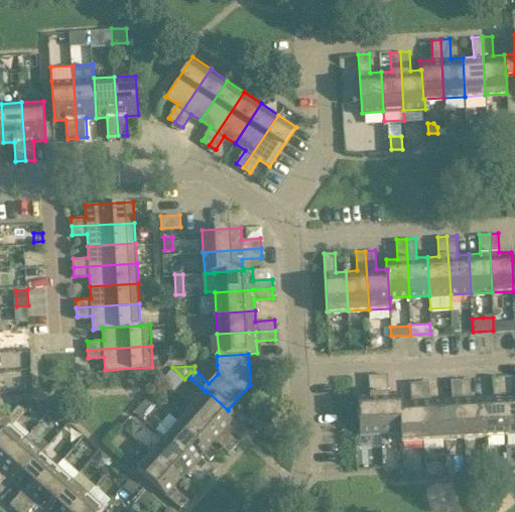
[(382,431),(400,430),(402,430),(401,401),(400,391),(388,392),(387,372),(378,373),(382,431)]
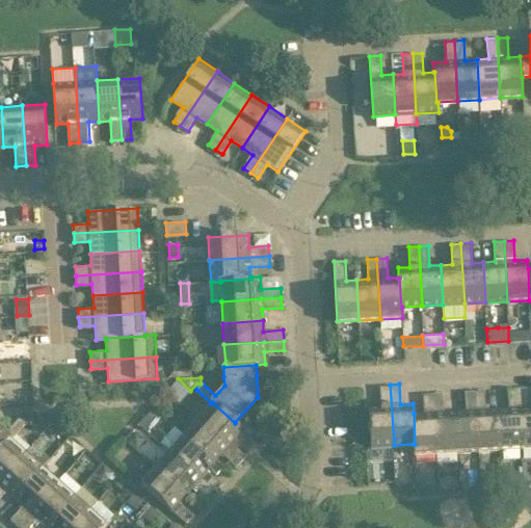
[(394,445),(390,385),(379,386),(381,405),(369,406),(371,446),(394,445)]
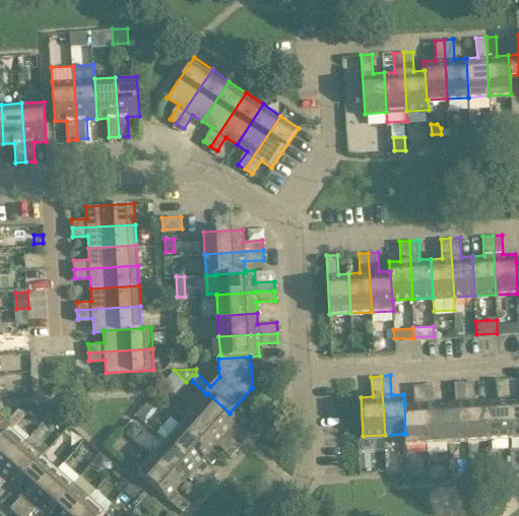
[(506,379),(510,437),(518,436),(518,397),(517,378),(506,379)]
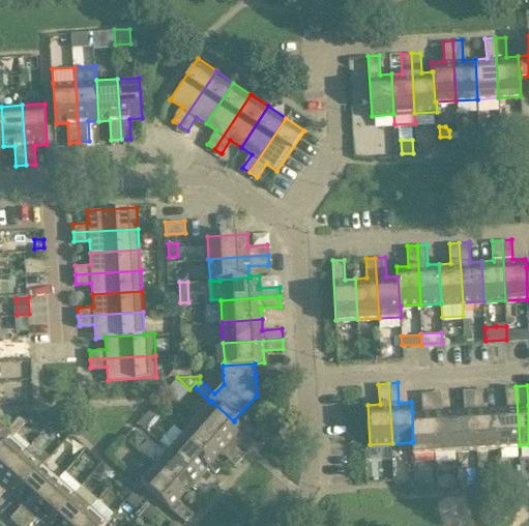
[(498,446),(520,445),(516,386),(506,386),(507,406),(496,407),(498,446)]
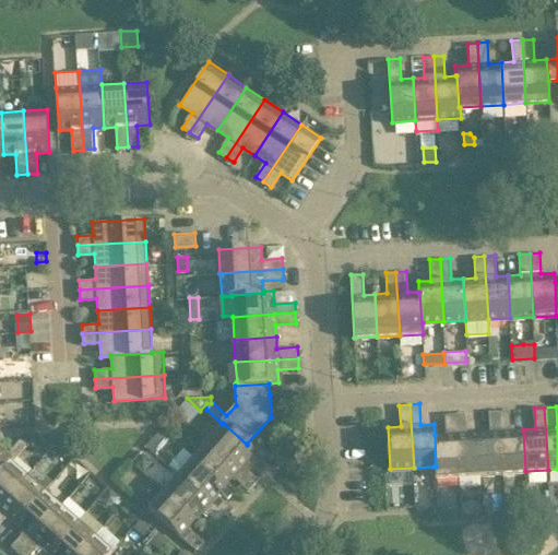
[(481,474),(503,472),(499,410),(488,411),(490,432),(478,432),(481,474)]
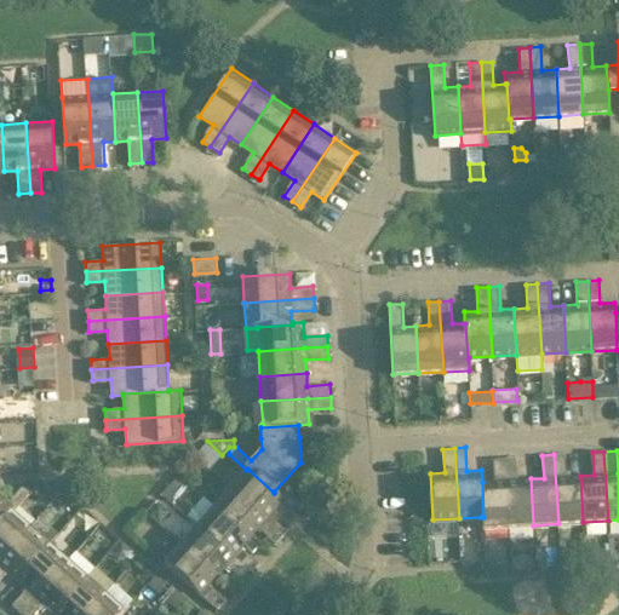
[(559,523),(583,522),(580,476),(567,477),(566,454),(554,454),(559,523)]
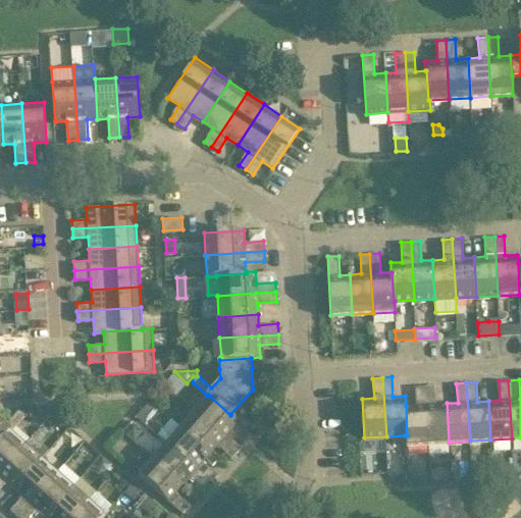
[(406,445),(428,444),(425,384),(415,385),(416,405),(406,406),(407,435),(405,435),(406,445)]
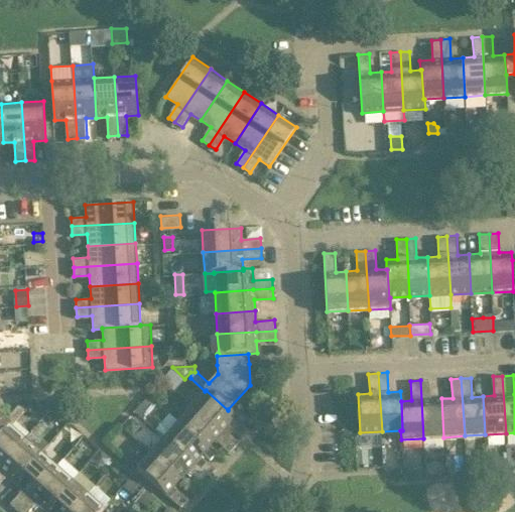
[(423,438),(443,437),(441,398),(430,399),(429,380),(420,380),(423,438)]
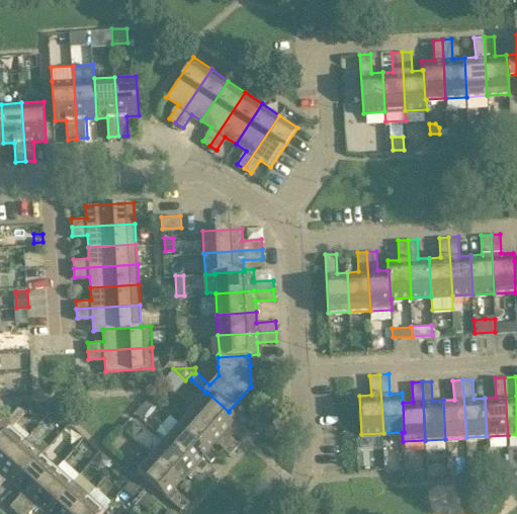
[(192,407),(236,446),(243,439),(229,426),(237,417),(229,411),(229,412),(206,392),(205,393),(192,407)]
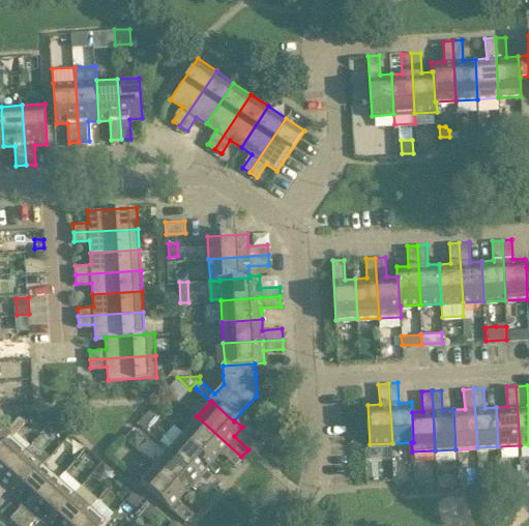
[(162,412),(152,404),(143,414),(152,424),(162,412)]
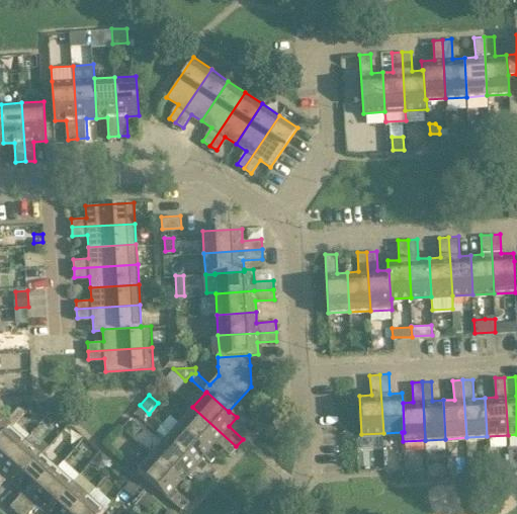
[(236,446),(192,407),(179,423),(208,449),(216,441),(230,453),(236,446)]
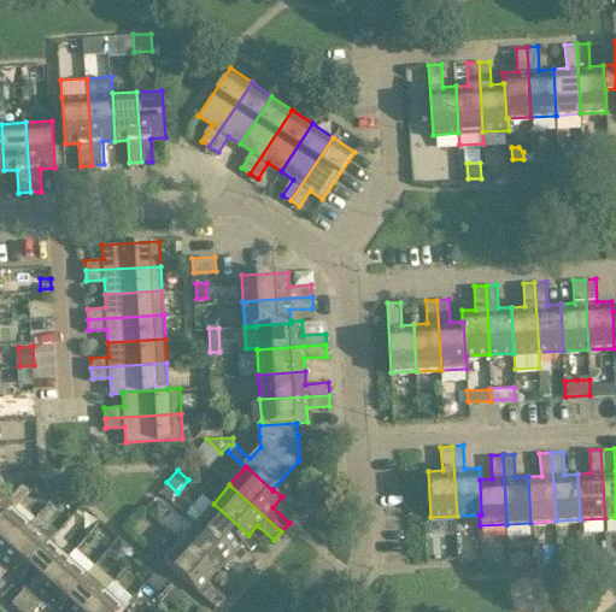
[(0,522),(13,508),(13,510),(29,492),(29,486),(22,486),(7,501),(0,494),(0,522)]
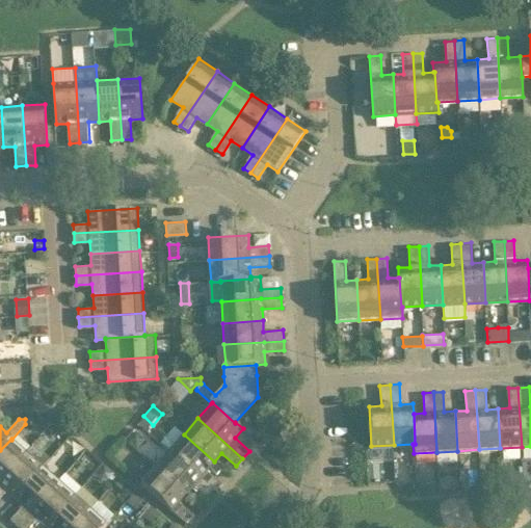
[(136,447),(144,438),(135,429),(127,440),(136,447)]
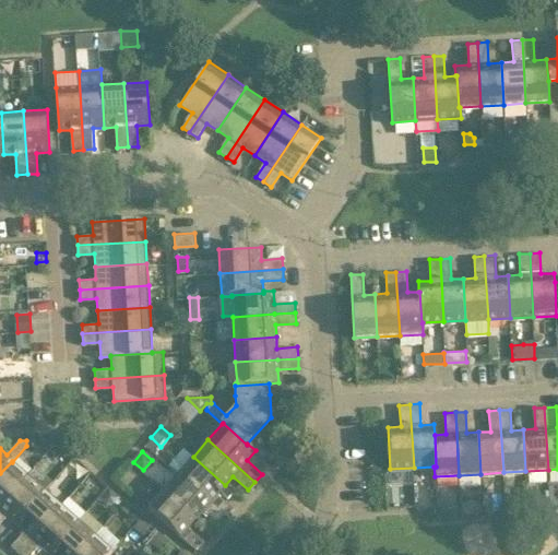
[(225,485),(193,457),(178,473),(225,516),(233,507),(217,494),(225,485)]
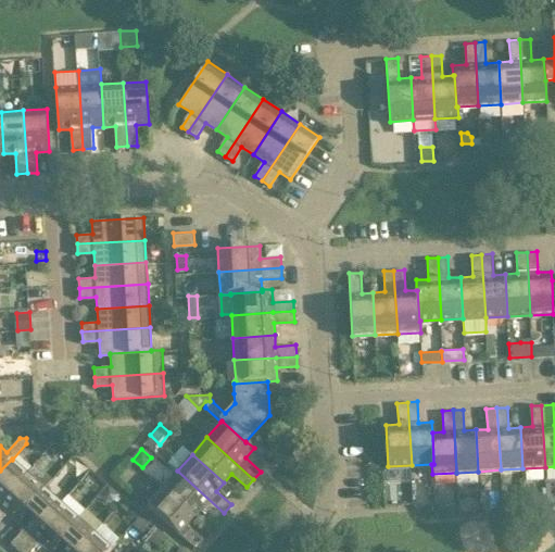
[(0,504),(28,474),(12,460),(12,459),(0,471),(0,504)]
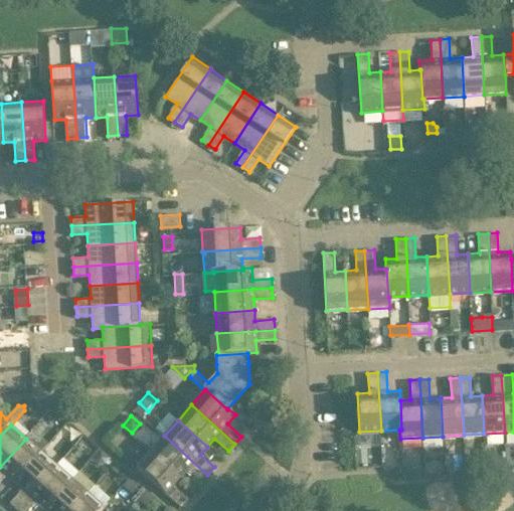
[(150,451),(180,477),(187,469),(201,481),(207,475),(164,436),(150,451)]
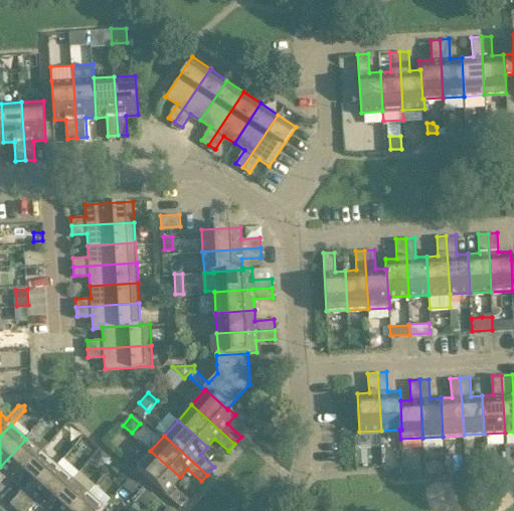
[(15,481),(41,452),(26,439),(0,467),(0,480),(6,473),(15,481)]
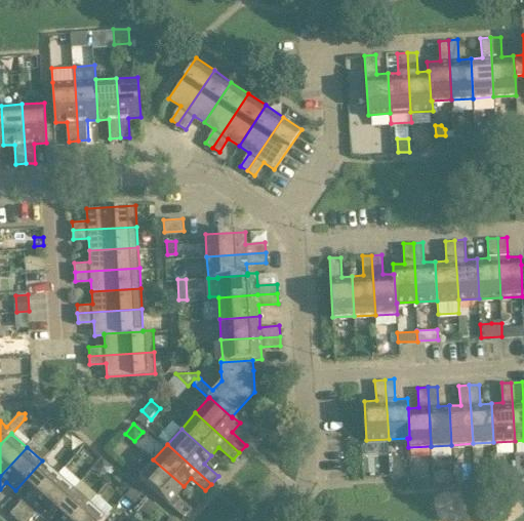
[(94,468),(99,472),(108,472),(112,466),(103,457),(94,468)]
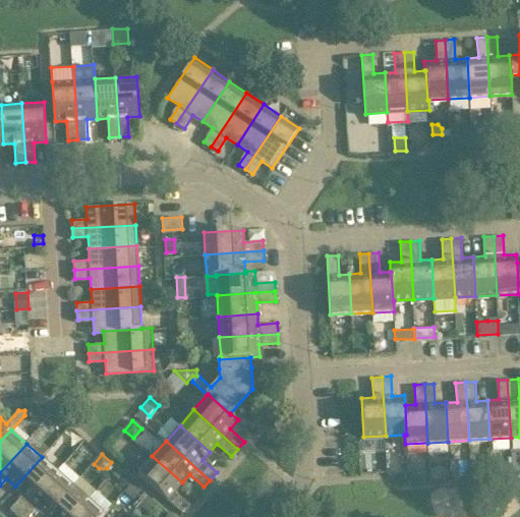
[(137,472),(181,512),(189,503),(175,491),(182,482),(152,456),(137,472)]
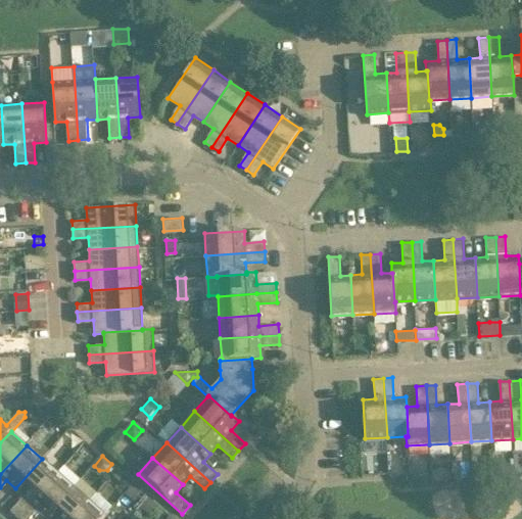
[(24,496),(10,510),(18,517),(57,473),(42,459),(15,488),(24,496)]
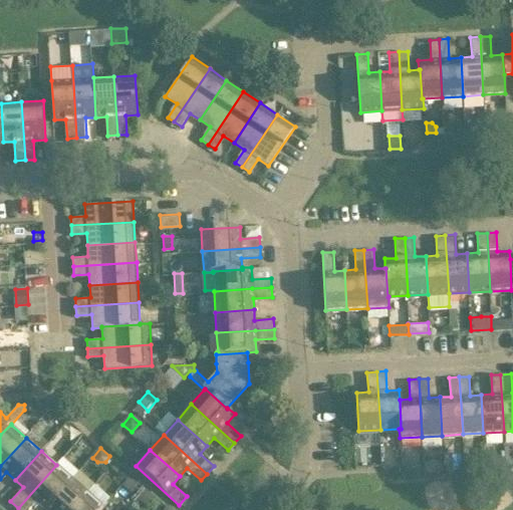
[(504,457),(488,458),(489,469),(505,468),(504,457)]
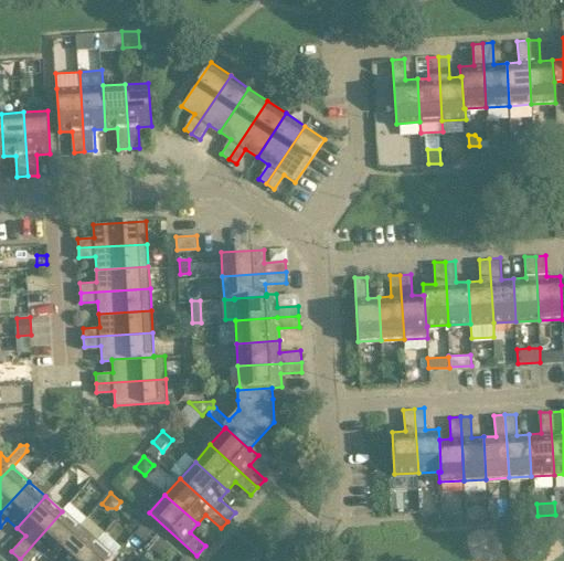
[(511,507),(511,518),(525,517),(524,506),(511,507)]
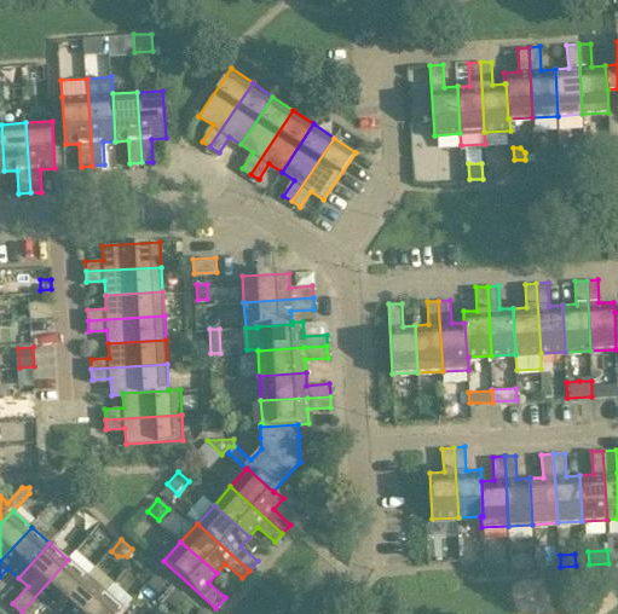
[(24,613),(33,613),(45,601),(56,610),(86,575),(68,560),(22,612),(24,613)]
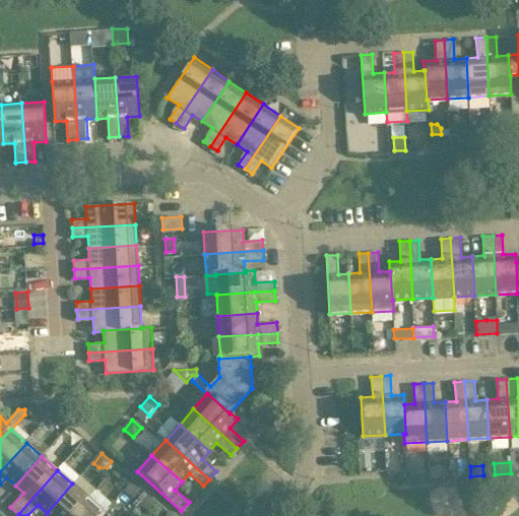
[(141,488),(133,479),(124,490),(133,498),(141,488)]
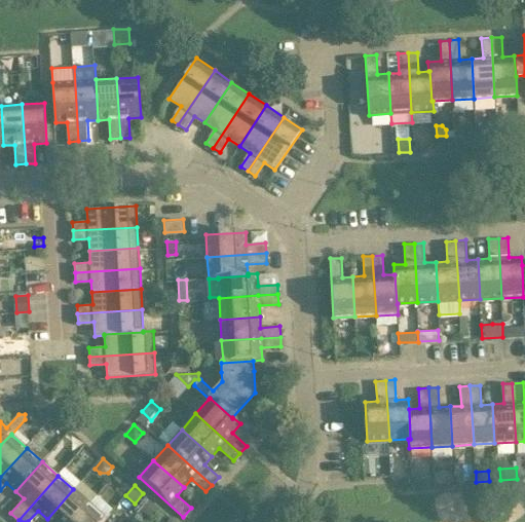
[(73,489),(47,519),(49,521),(72,521),(89,504),(73,489)]
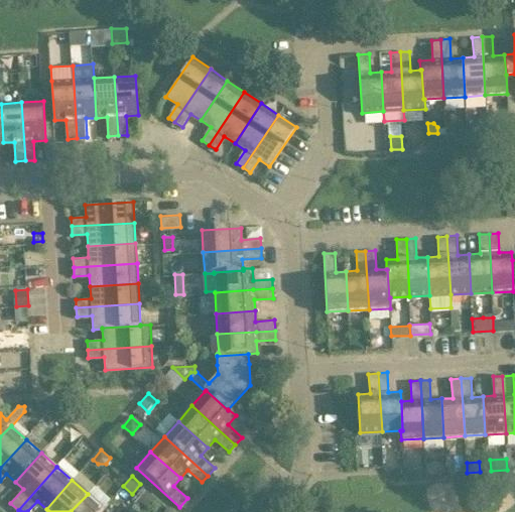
[(146,506),(154,497),(146,489),(138,499),(146,506)]
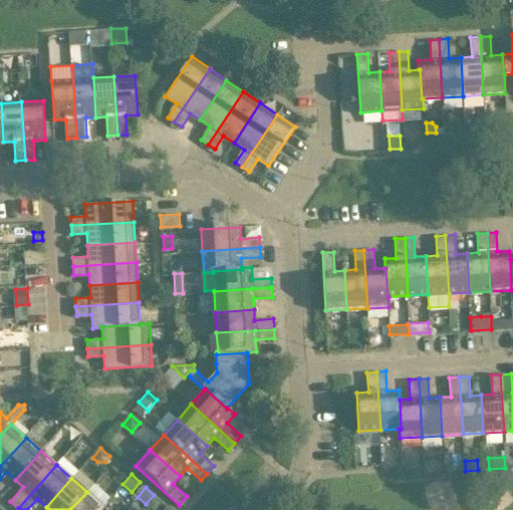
[(87,492),(70,509),(99,509),(103,506),(87,492)]
